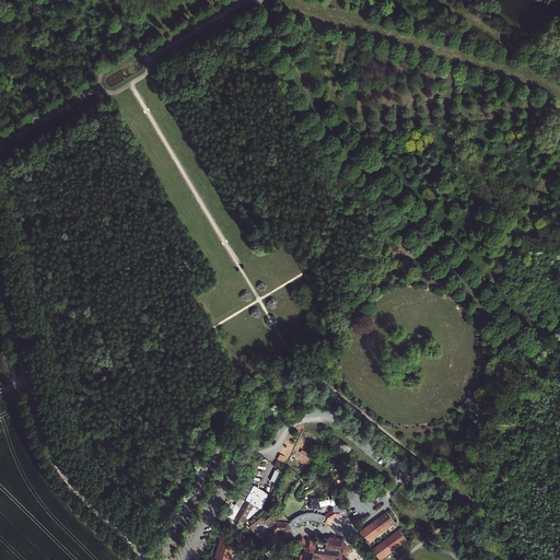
[(281,470),(286,456),(279,454),(273,468),(281,470)]
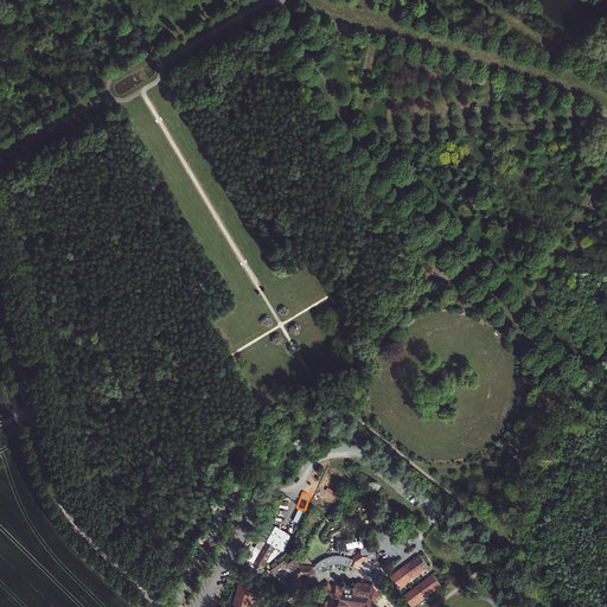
[(283,553),(292,535),(274,526),(270,534),(263,530),(249,561),(266,569),(270,557),(272,557),(275,549),(283,553)]
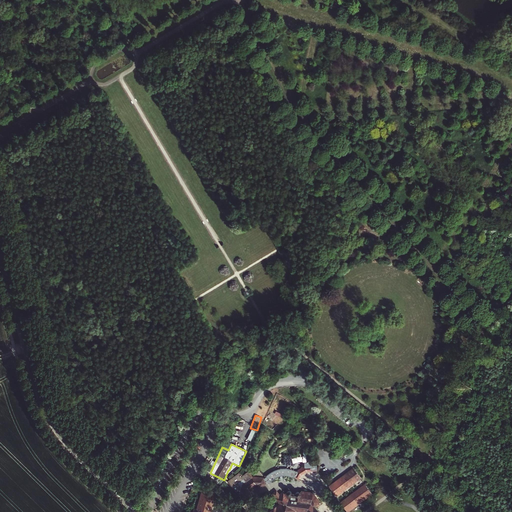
[(340,449),(336,452),(340,458),(344,455),(340,449)]
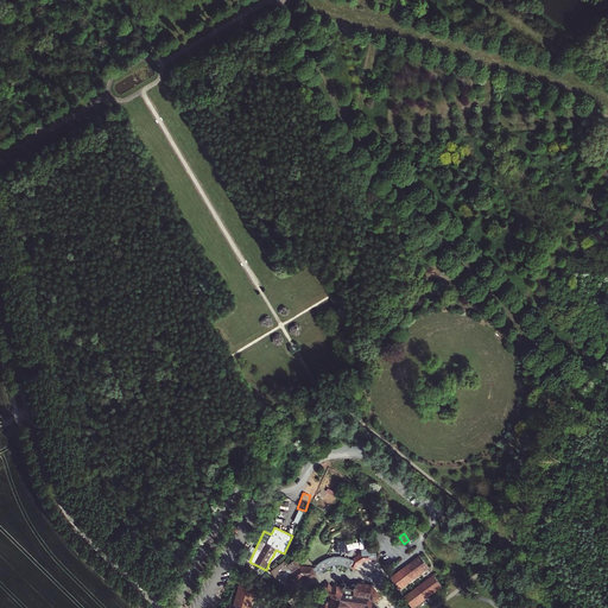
[(366,559),(372,559),(372,555),(365,555),(355,561),(348,559),(342,558),(336,558),(329,558),(323,561),(317,563),(320,565),(316,568),(315,567),(303,565),(291,574),(289,586),(292,591),(301,586),(297,582),(298,580),(305,574),(308,574),(311,577),(318,571),(317,570),(321,568),(322,570),(325,569),(329,568),(333,567),(337,567),(342,567),(346,568),(349,568),(350,569),(352,567),(356,569),(358,564),(366,559)]
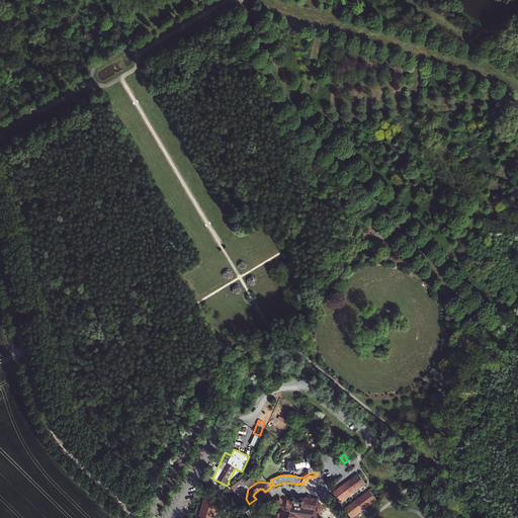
[(358,473),(334,492),(341,501),(365,483),(358,473)]
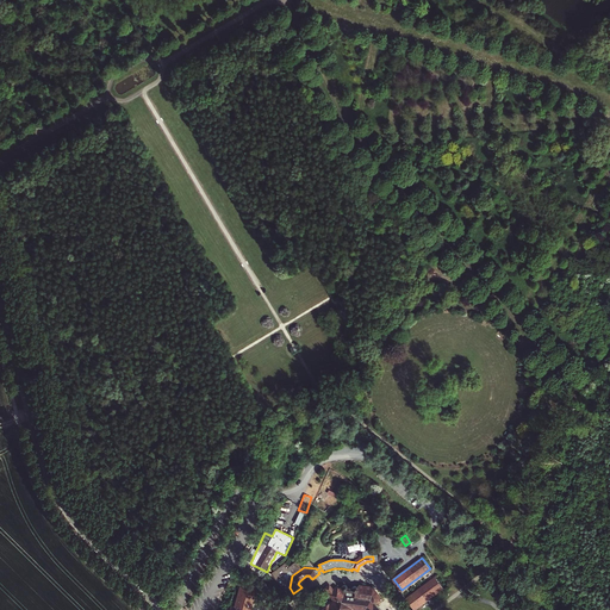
[(251,609),(261,580),(246,577),(236,609),(251,609)]
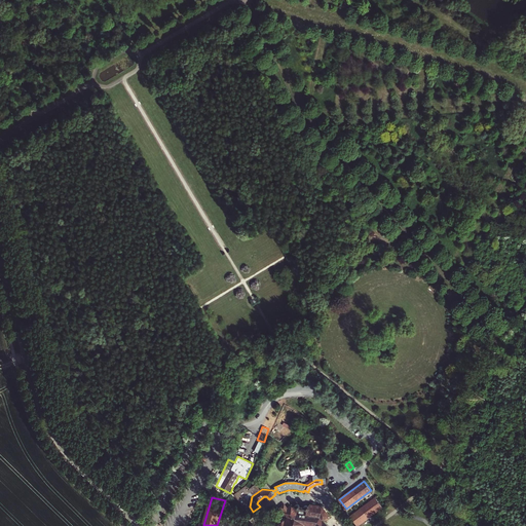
[(377,498),(352,517),(359,525),(383,506),(377,498)]
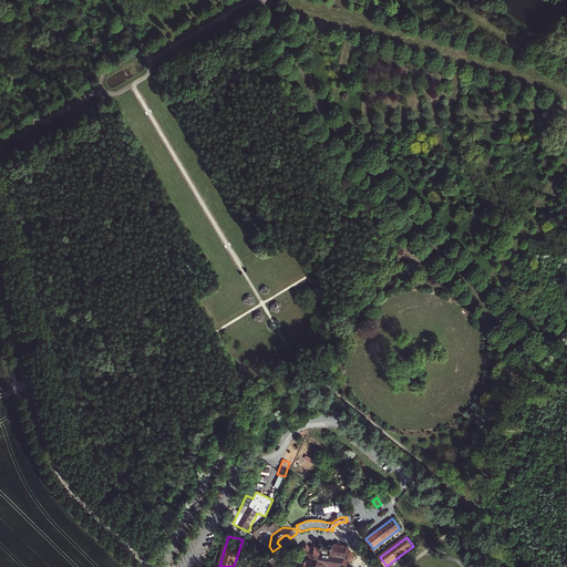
[(325,566),(329,565),(340,566),(353,566),(349,559),(356,554),(349,545),(337,543),(334,545),(332,543),(329,545),(328,545),(325,545),(325,544),(323,544),(323,543),(322,543),(321,543),(321,544),(320,544),(320,545),(318,546),(318,548),(317,548),(315,546),(311,548),(308,544),(305,546),(312,557),(303,564),(302,563),(297,566),(325,566)]
